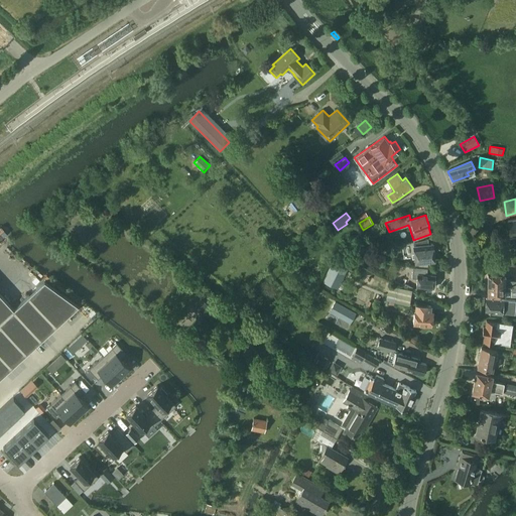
[(515,219),(507,221),(510,237),(515,236),(515,219)]
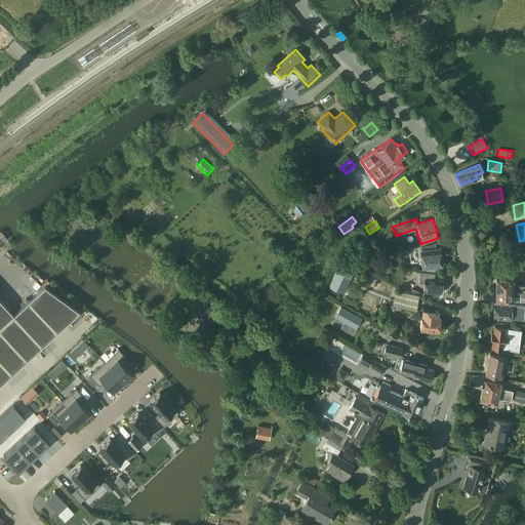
[(420,249),(419,249),(420,256),(420,261),(421,261),(421,263),(421,267),(426,267),(442,265),(441,248),(436,248),(436,243),(420,246),(420,249)]
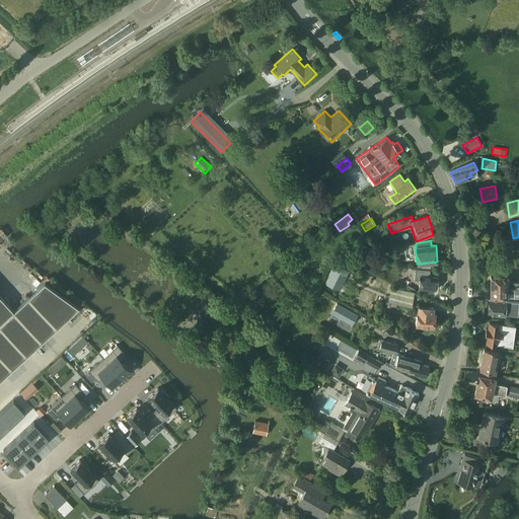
[(334,263),(325,280),(338,287),(347,269),(334,263)]
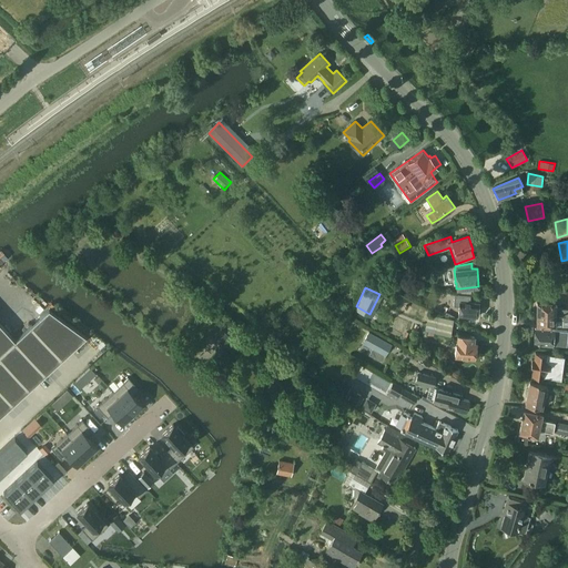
[(454,293),(453,305),(458,306),(457,315),(477,317),(479,303),(467,302),(467,294),(454,293)]
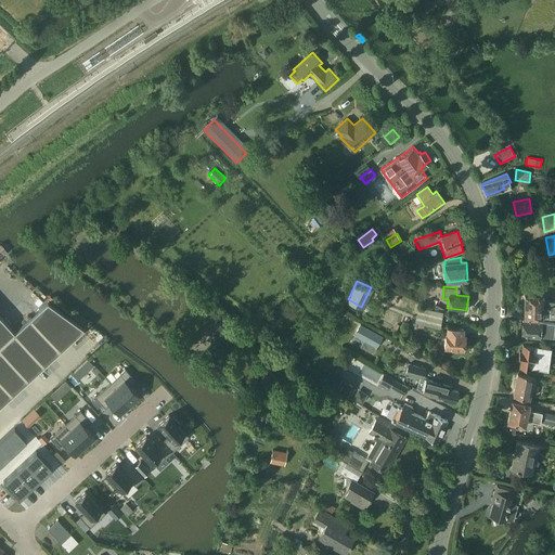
[(554,301),(543,301),(543,295),(525,295),(525,307),(554,307),(554,301)]
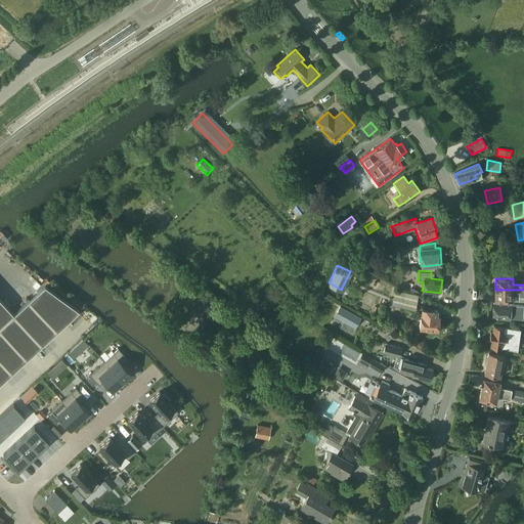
[(0,297),(0,382),(80,309),(45,284),(13,313),(0,297)]
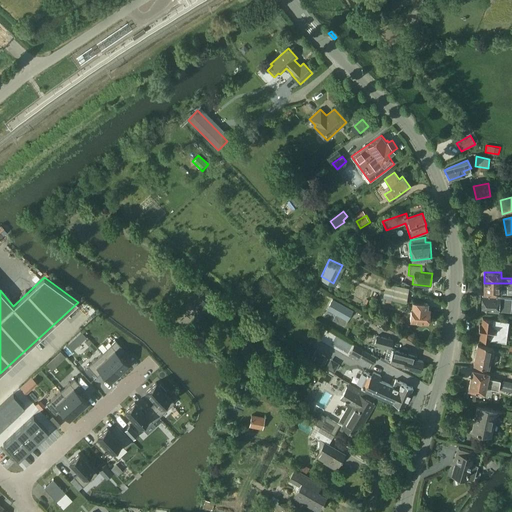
[(308,279),(305,283),(310,288),(313,284),(308,279)]
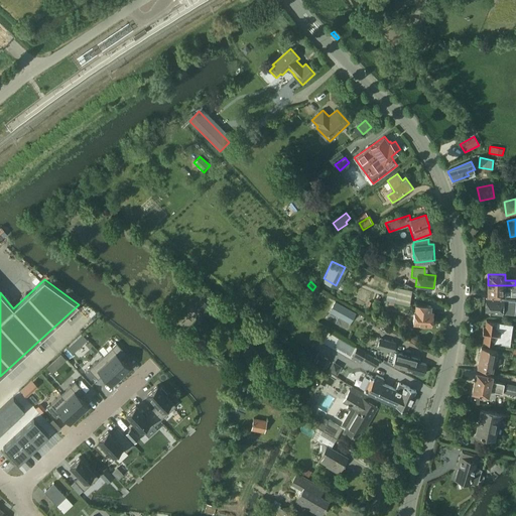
[(487,296),(504,296),(511,296),(511,290),(515,290),(515,285),(488,285),(487,296)]
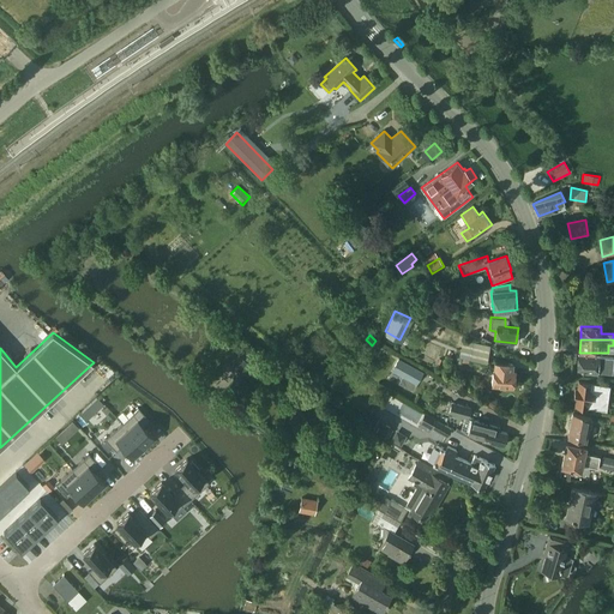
[(461,357),(470,360),(487,362),(489,344),(474,342),(464,341),(461,357)]
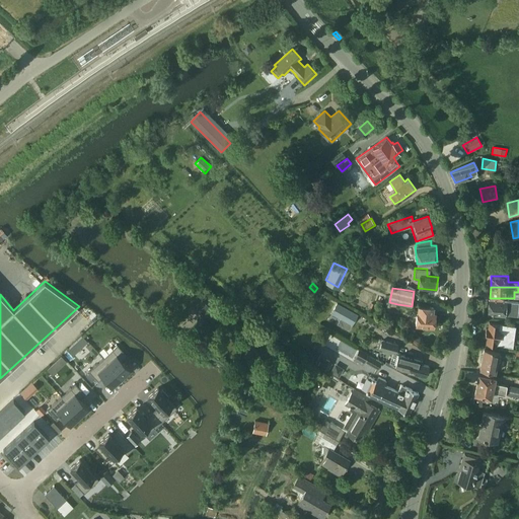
[(489,300),(488,314),(505,315),(514,315),(515,302),(506,301),(489,300)]
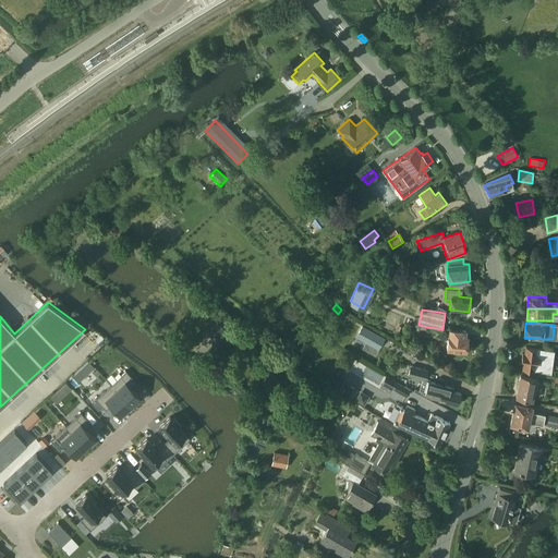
[(218,324),(211,334),(218,339),(226,330),(218,324)]
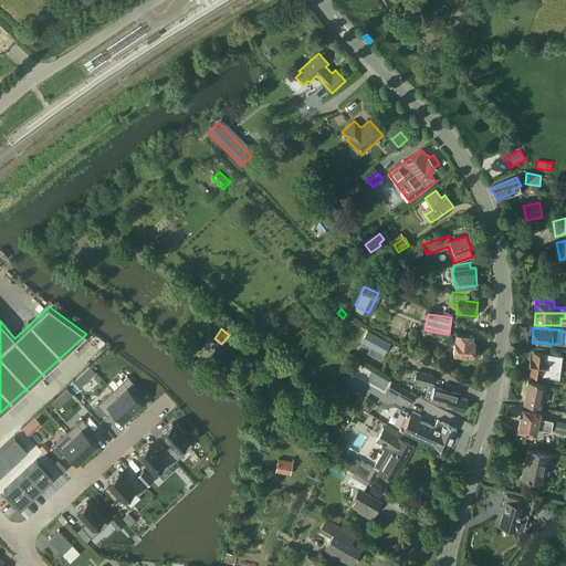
[(384,355),(390,343),(367,329),(360,342),(384,355)]
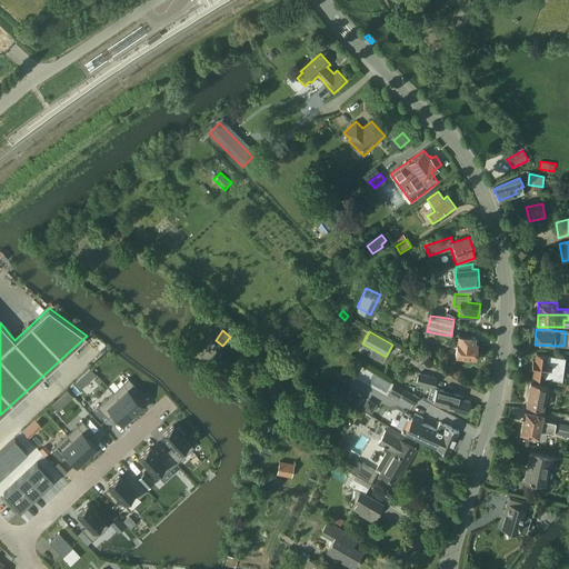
[(458,335),(457,340),(456,356),(476,358),(477,343),(475,343),(476,337),(458,335)]
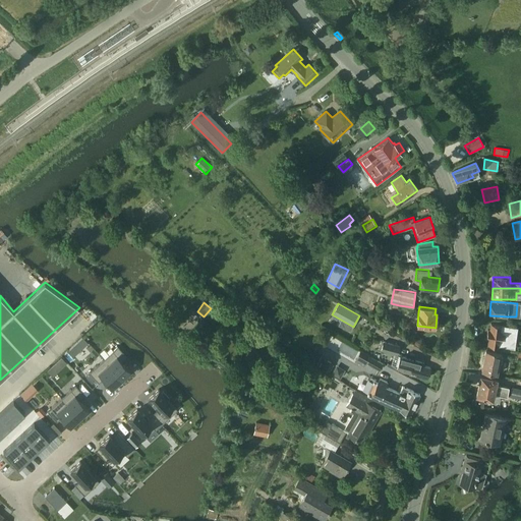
[(488,330),(487,338),(488,339),(487,345),(508,348),(509,340),(516,341),(518,330),(518,329),(517,329),(517,328),(516,328),(501,326),(501,325),(490,324),(489,330),(488,330)]
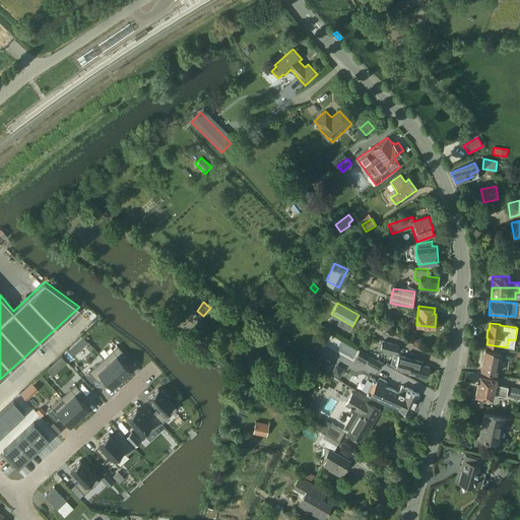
[(83,336),(78,340),(83,346),(87,342),(83,336)]
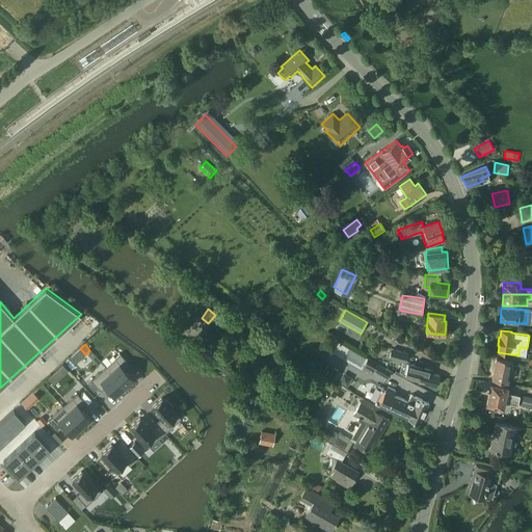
[(389,357),(406,363),(408,353),(391,348),(389,357)]
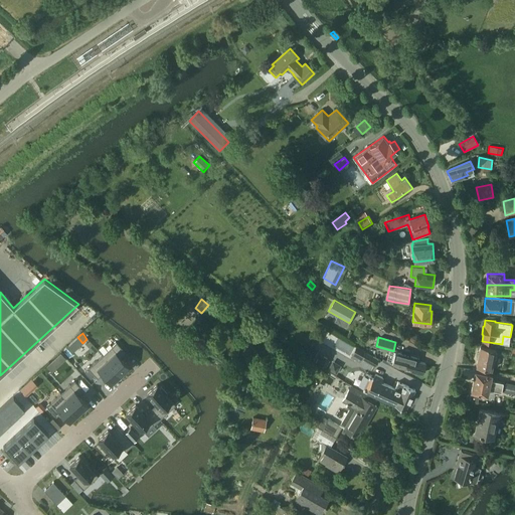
[(117,342),(102,355),(120,374),(129,366),(121,357),(126,352),(117,342)]
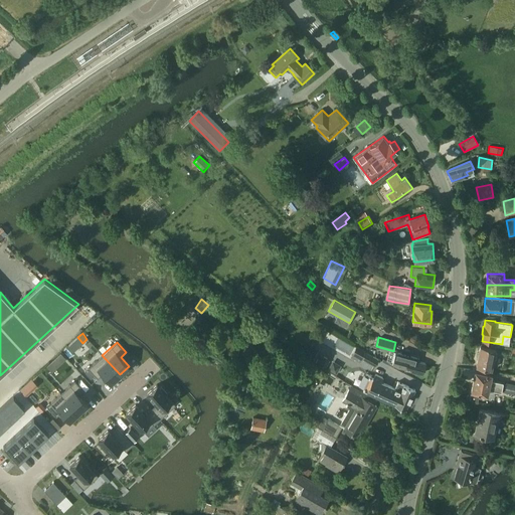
[(480,345),(478,355),(493,358),(495,348),(480,345)]
